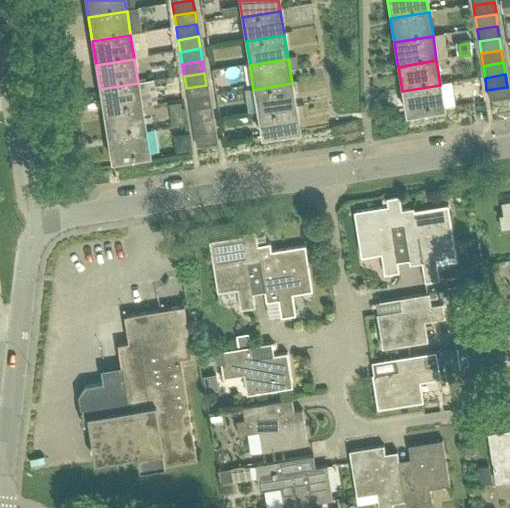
[(138,83),(100,89),(104,114),(142,107),(138,83)]
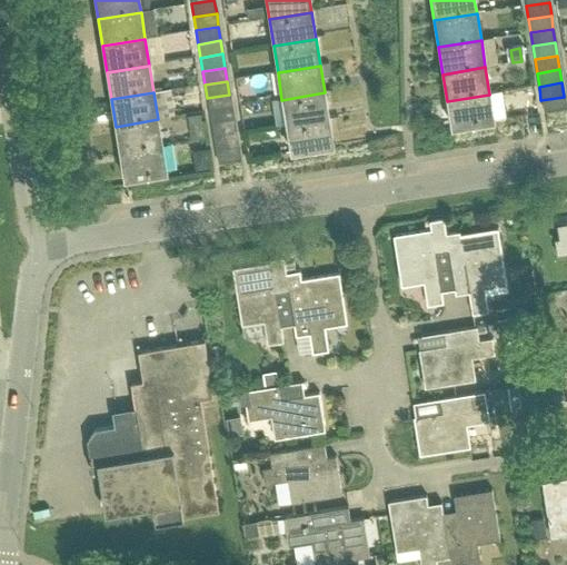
[(286,127),(329,120),(325,92),(281,100),(286,127)]
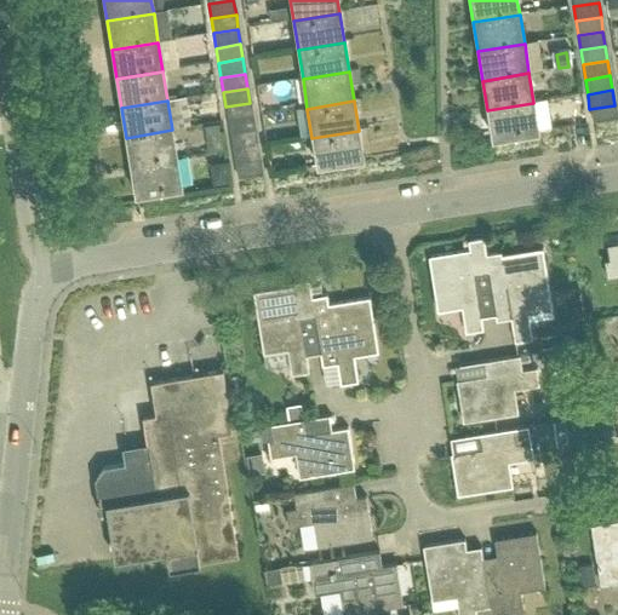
[(227,121),(252,118),(250,103),(225,107),(227,121)]
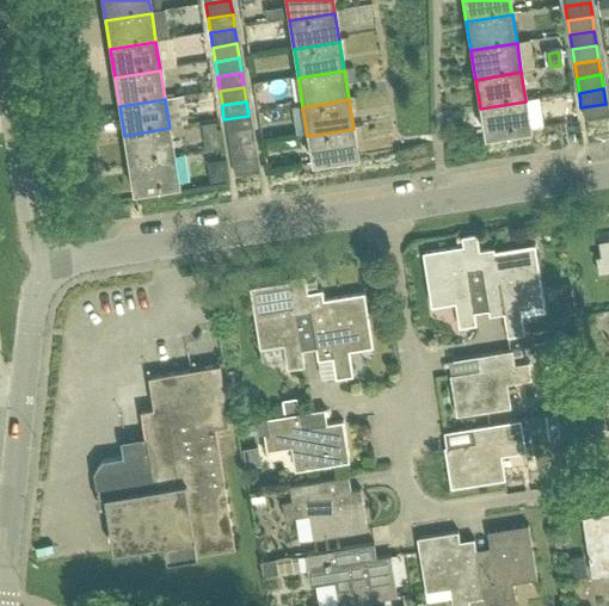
[(526,101),(480,109),(485,138),(530,131),(526,101)]
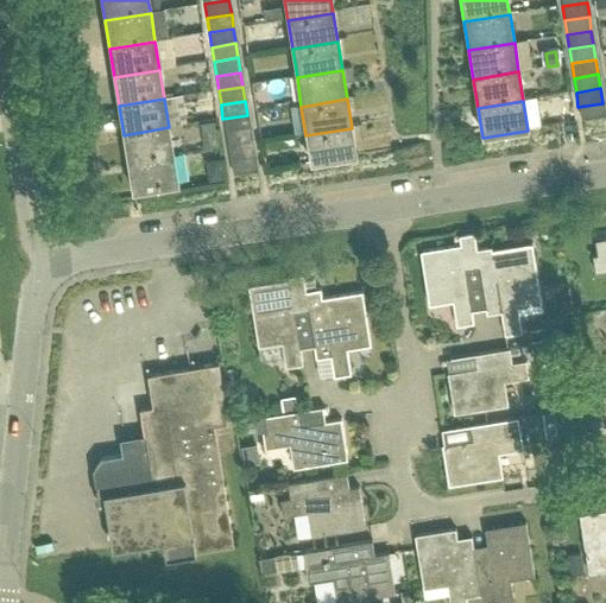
[(603,103),(578,107),(580,121),(605,118),(603,103)]
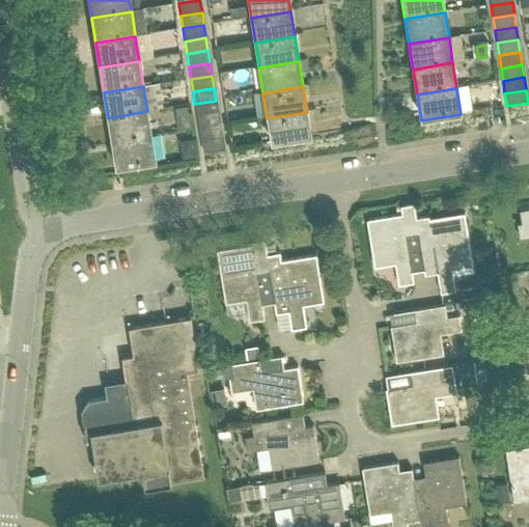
[(196,116),(218,113),(216,101),(194,104),(196,116)]
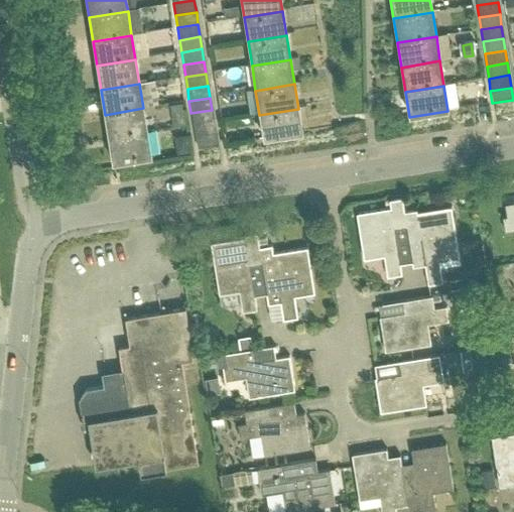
[(109,139),(147,133),(143,108),(105,115),(109,139)]
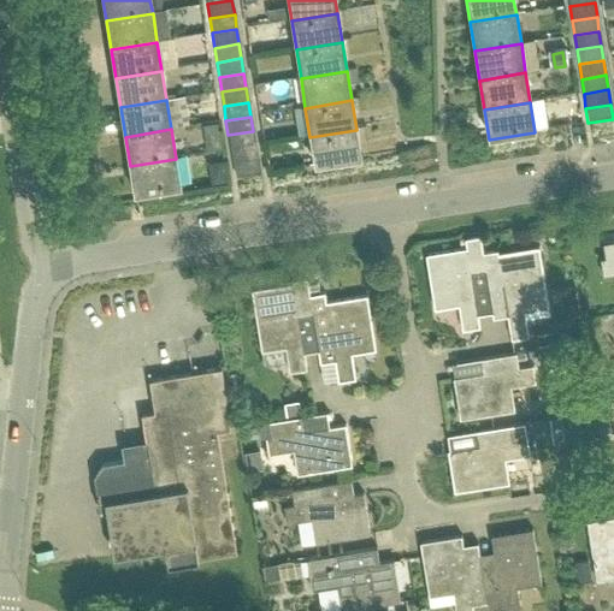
[(356,130),(310,137),(314,167),(361,160),(356,130)]
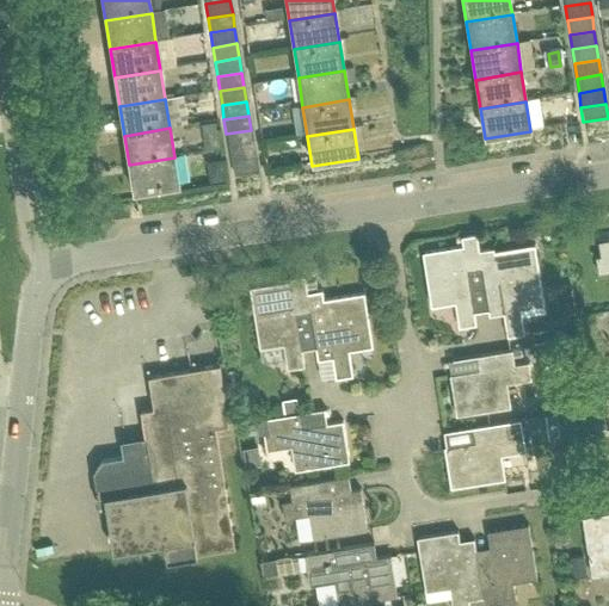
[(228,149),(253,144),(251,130),(226,134),(228,149)]
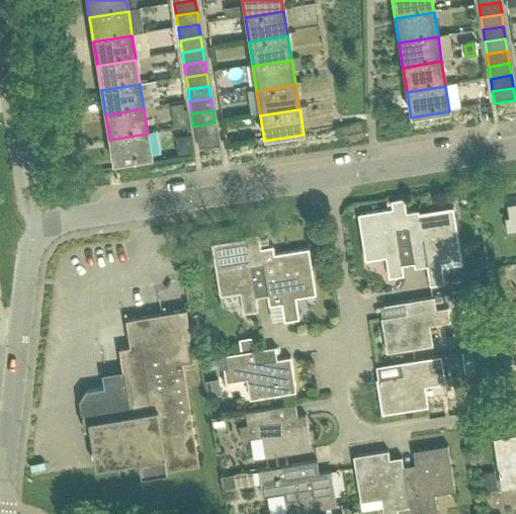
[(180,117),(169,119),(170,129),(182,126),(180,117)]
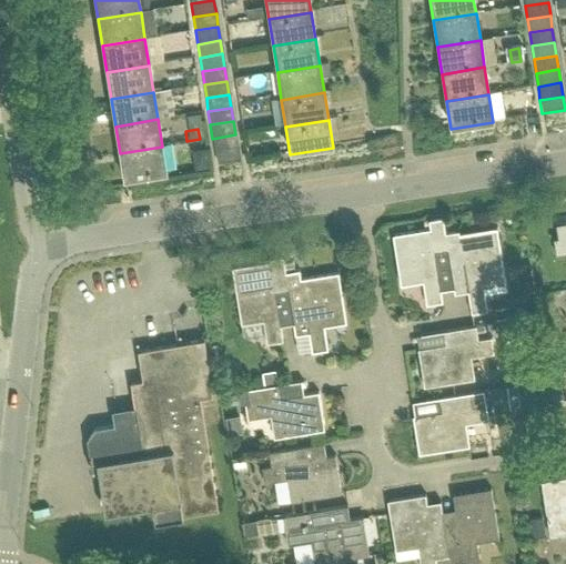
[(214,152),(238,148),(235,134),(212,139),(214,152)]
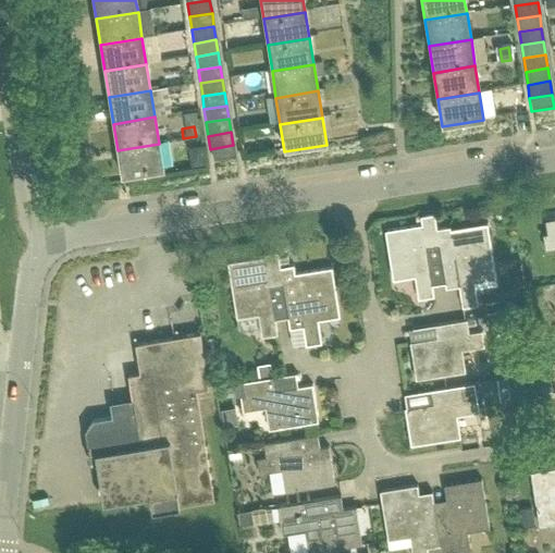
[(159,144),(118,150),(122,177),(163,171),(159,144)]
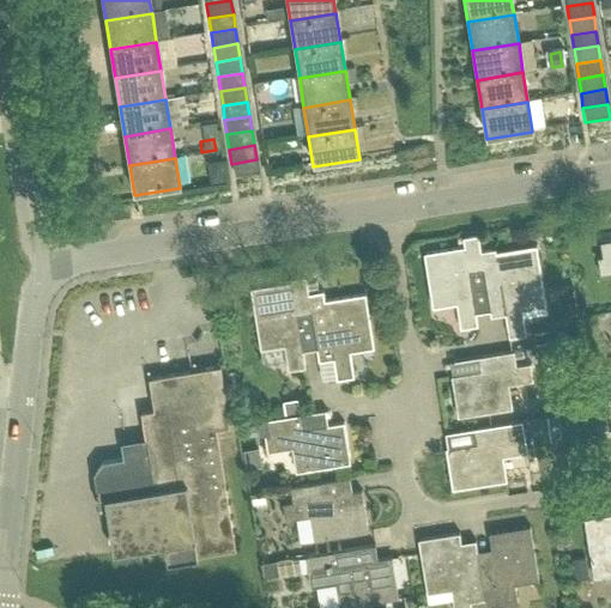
[(256,159),(231,164),(234,178),(235,178),(259,175),(256,159)]
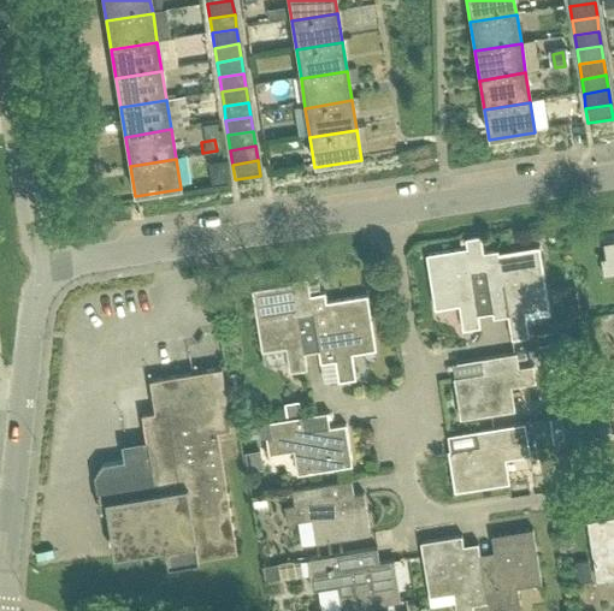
[(484,273),(482,255),(479,238),(464,241),(465,250),(425,256),(434,310),(458,307),(461,332),(478,330),(470,276),(484,273)]
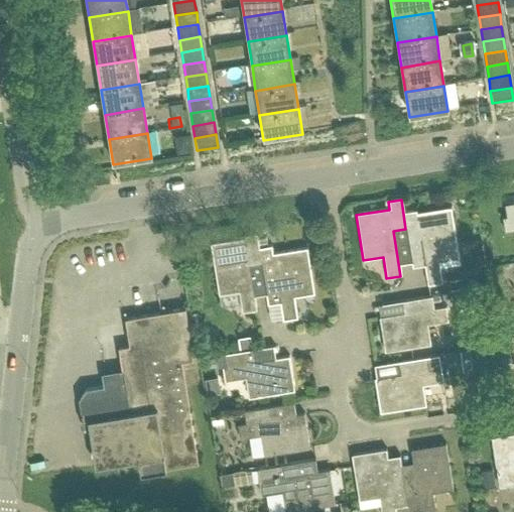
[(513,203),(503,206),(505,218),(501,219),(504,233),(513,231),(513,203)]
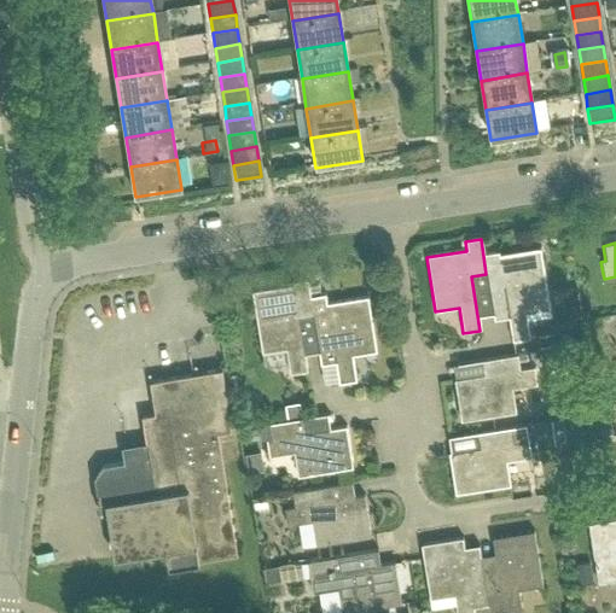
[(483,256),(486,274),(488,290),(503,287),(512,343),(529,340),(526,315),(550,311),(541,257),(499,263),(498,254),(483,256)]
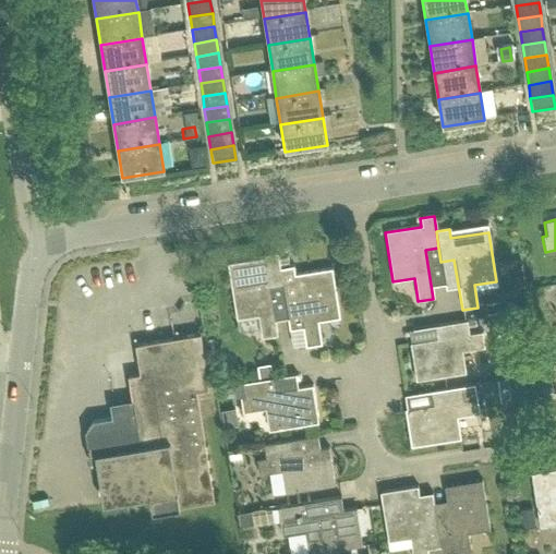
[(279,269),(278,260),(277,254),(263,256),(264,260),(227,265),(236,321),(257,316),(261,339),(276,337),(268,288),(281,286),(279,269)]
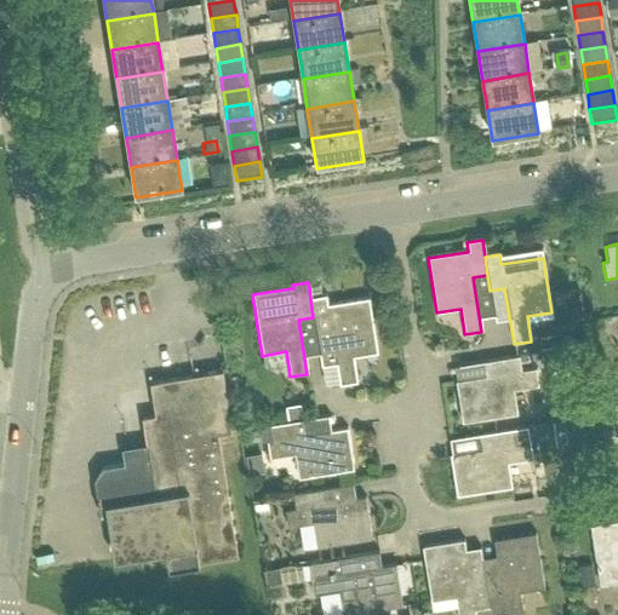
[(310,299),(313,317),(315,333),(330,332),(338,386),(356,384),(352,358),(377,355),(367,300),(326,306),(325,297),(320,298),(318,287),(309,288),(310,299)]
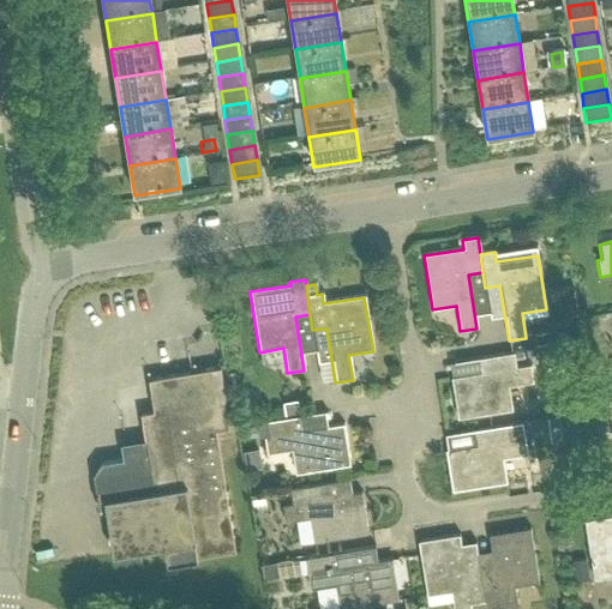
[(516,368),(514,354),(479,360),(481,374),(450,379),(457,420),(511,411),(508,387),(533,384),(529,366),(516,368)]
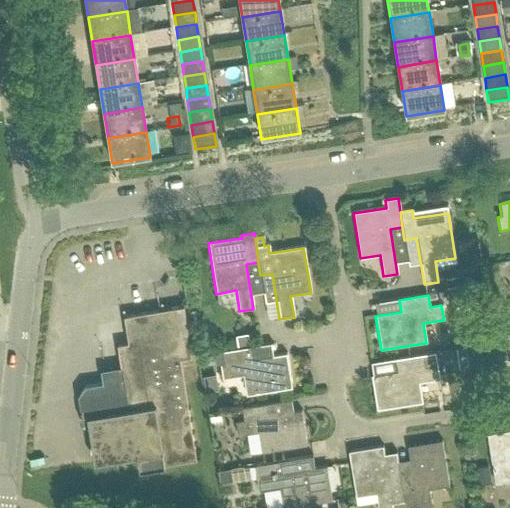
[(195,461),(179,361),(190,360),(182,308),(158,311),(158,310),(123,316),(127,344),(116,346),(122,382),(84,388),(77,397),(79,408),(82,430),(89,429),(94,463),(136,457),(139,471),(195,461)]
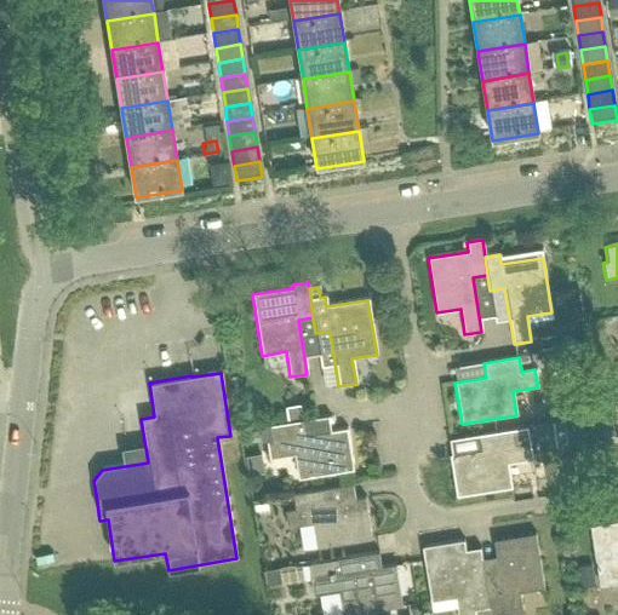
[(305,436),(303,421),(268,426),(270,442),(265,442),(269,459),(295,455),(298,480),(353,471),(347,430),(305,436)]
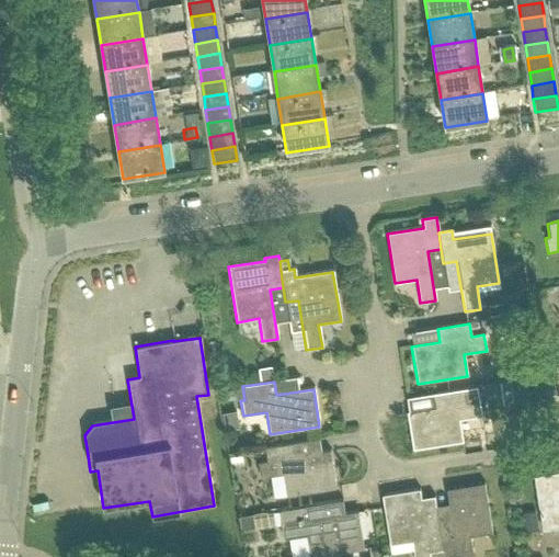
[(479,401),(477,388),(432,395),(434,408),(407,412),(412,451),(463,443),(458,420),(481,417),(479,401)]
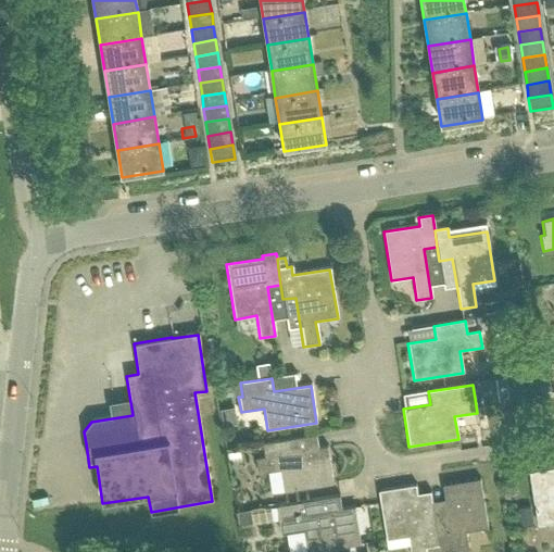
[(294,452),(292,439),(262,444),(264,458),(255,459),(257,474),(280,471),(284,492),(332,485),(327,448),(294,452)]
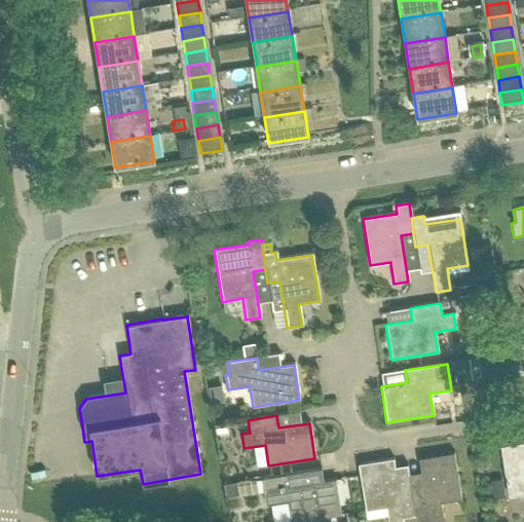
[(523,443),(499,447),(508,497),(523,494),(523,443)]
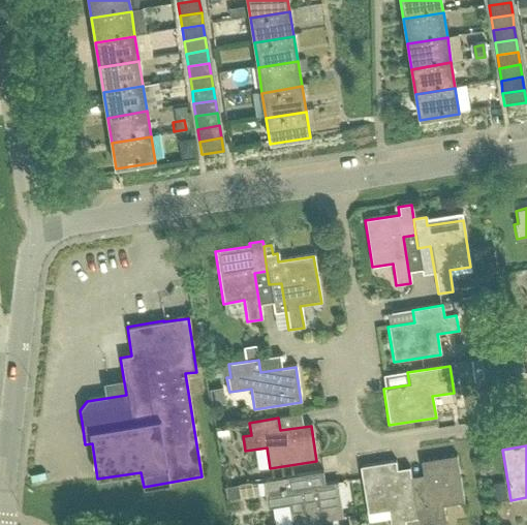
[(415,511),(416,519),(417,524),(445,524),(442,506),(463,503),(456,456),(421,462),(428,508),(415,511)]
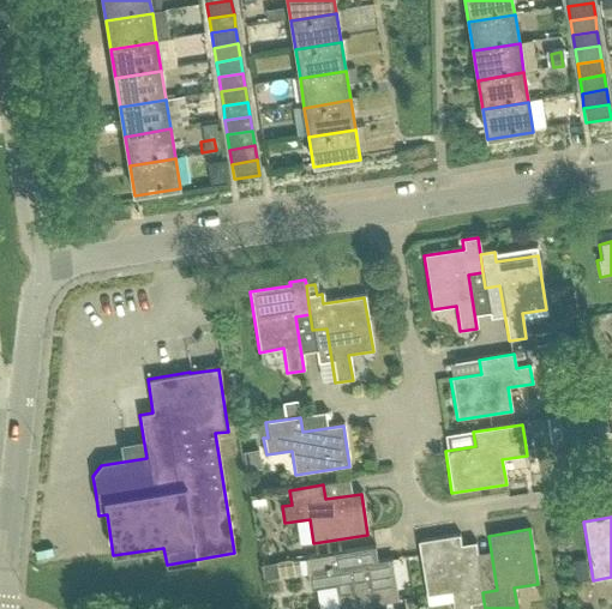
[(484,602),(483,592),(479,568),(465,571),(459,536),(418,543),(426,596),(450,592),(453,608),(469,608),(469,604),(484,602)]
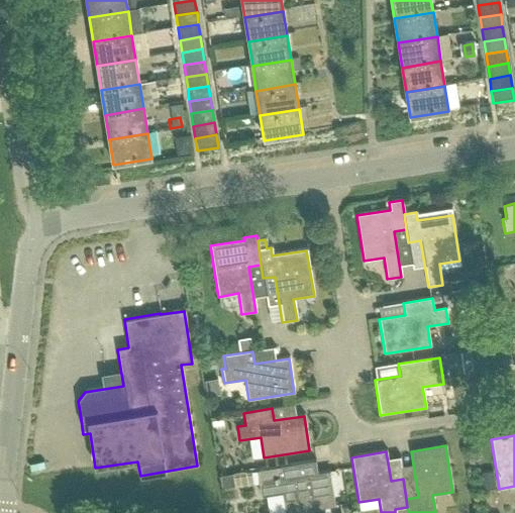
[(293,465),(256,471),(261,497),(266,497),(268,512),(295,512),(334,506),(328,473),(328,472),(295,478),(293,465)]
